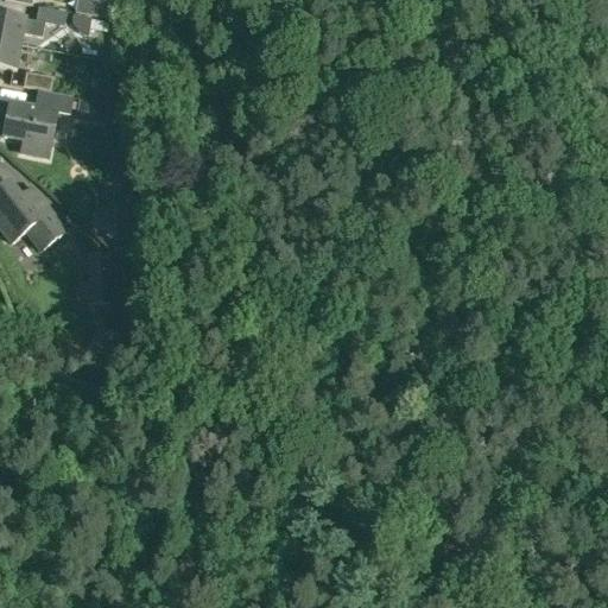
[(77,0),(76,14),(103,19),(107,5),(84,0),(77,0)]
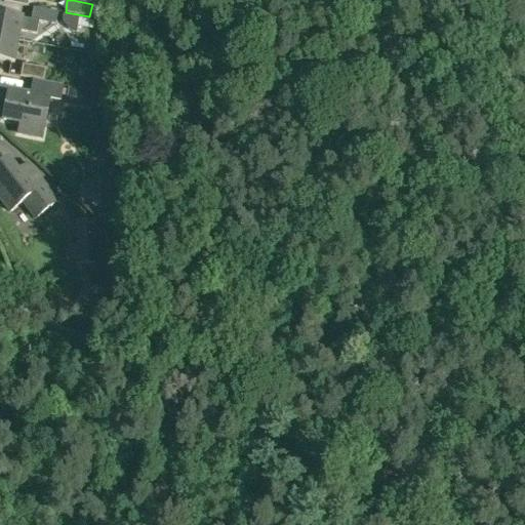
[(31,19),(38,21),(54,24),(57,11),(33,7),(31,19)]
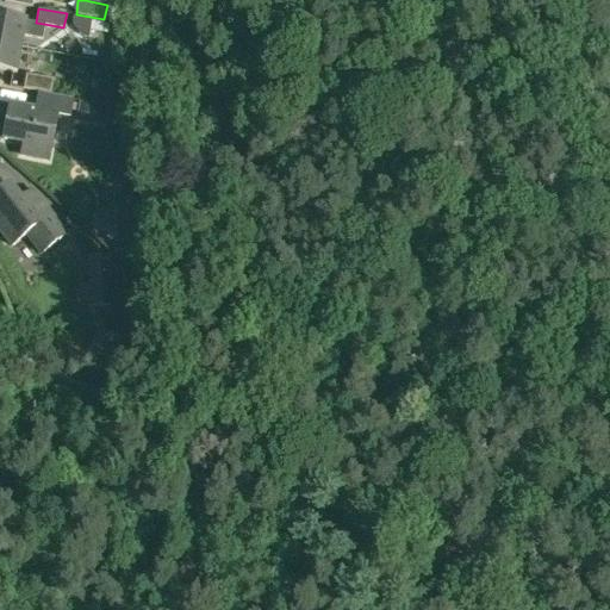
[(0,43),(22,47),(24,37),(41,41),(44,25),(26,22),(0,16),(0,43)]
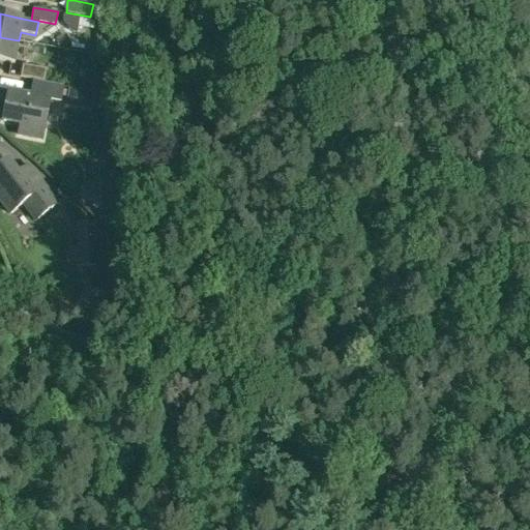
[(94,30),(95,22),(80,19),(78,27),(94,30)]
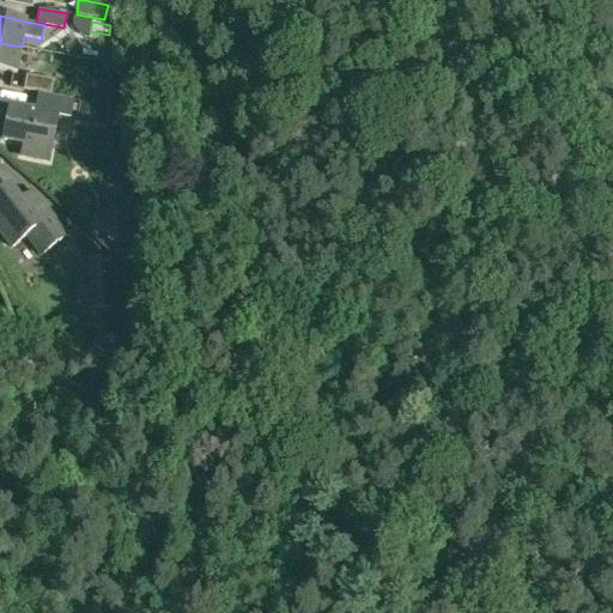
[(117,58),(125,59),(125,42),(89,41),(89,48),(62,47),(61,76),(116,78),(117,58)]
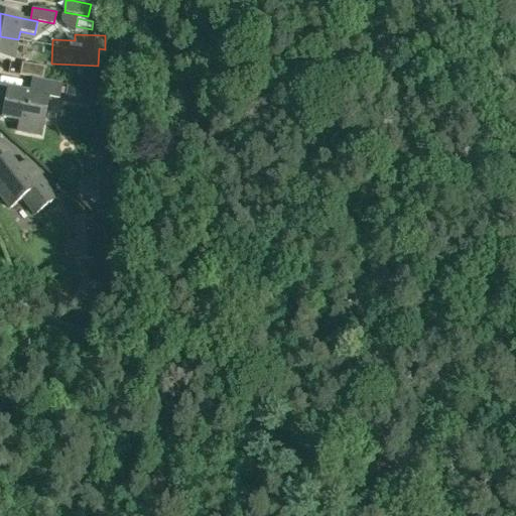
[(0,59),(14,62),(18,39),(0,36),(0,59)]
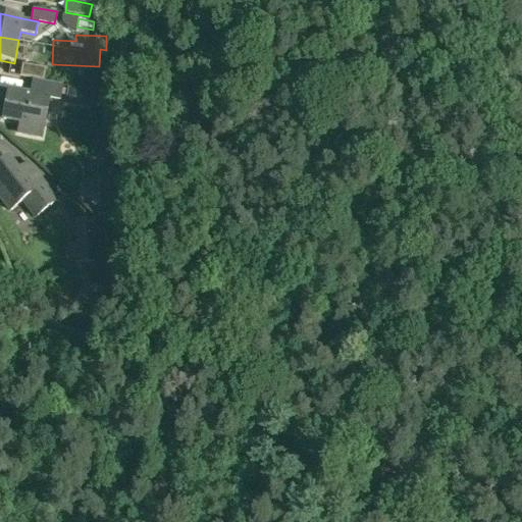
[(44,77),(46,67),(22,62),(20,73),(44,77)]
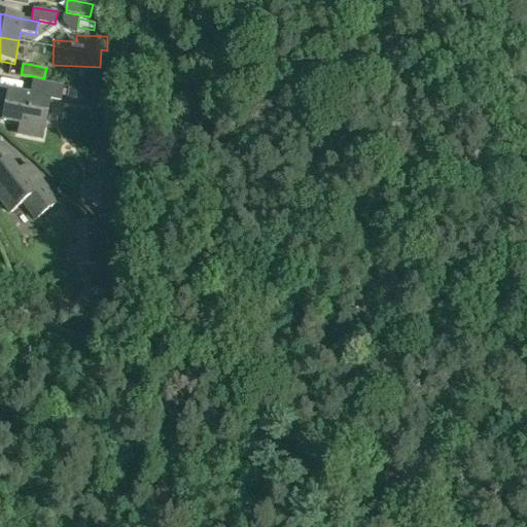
[(19,134),(42,139),(48,100),(60,101),(62,86),(34,81),(31,96),(8,92),(3,120),(21,124),(19,134)]
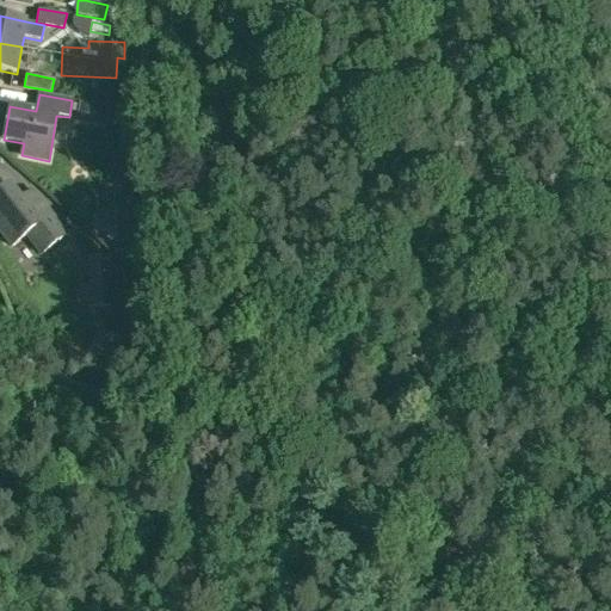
[(76,121),(106,128),(111,107),(80,102),(76,121)]
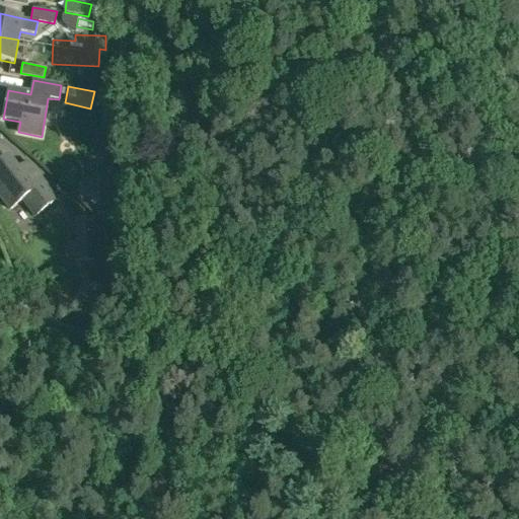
[(30,186),(7,157),(0,162),(0,197),(10,210),(22,200),(34,216),(57,200),(41,177),(30,186)]
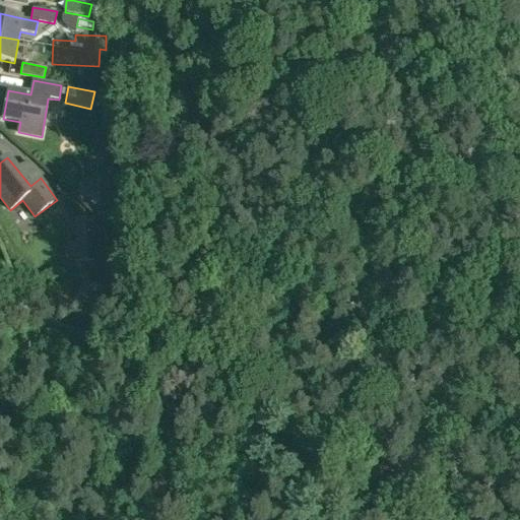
[(73,217),(73,262),(96,262),(96,217),(73,217)]
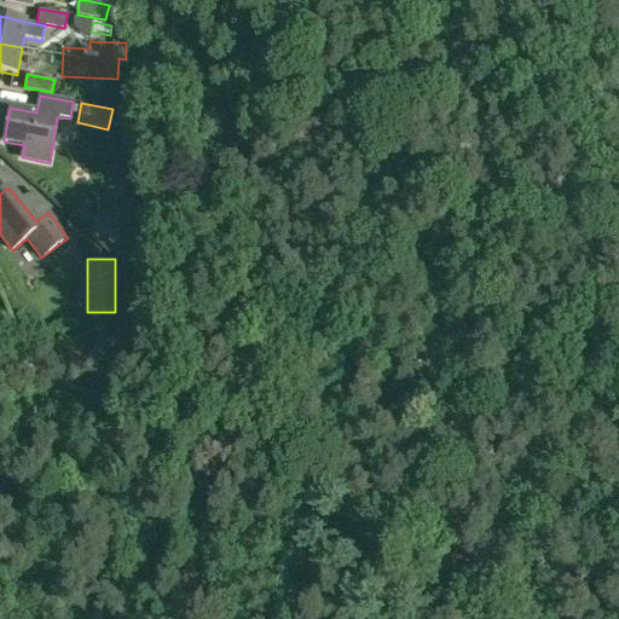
[(99,336),(92,352),(108,359),(115,343),(99,336)]
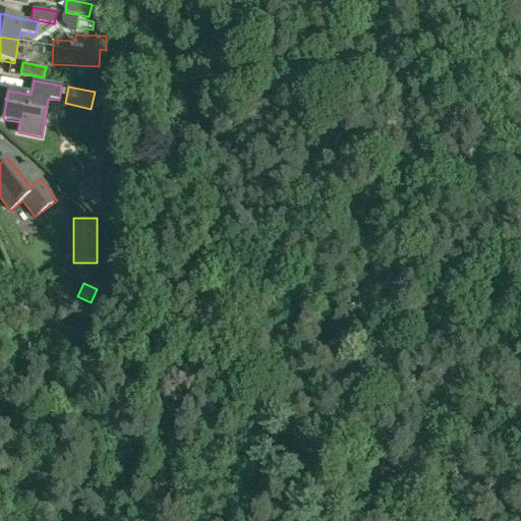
All buildings are outlined.
